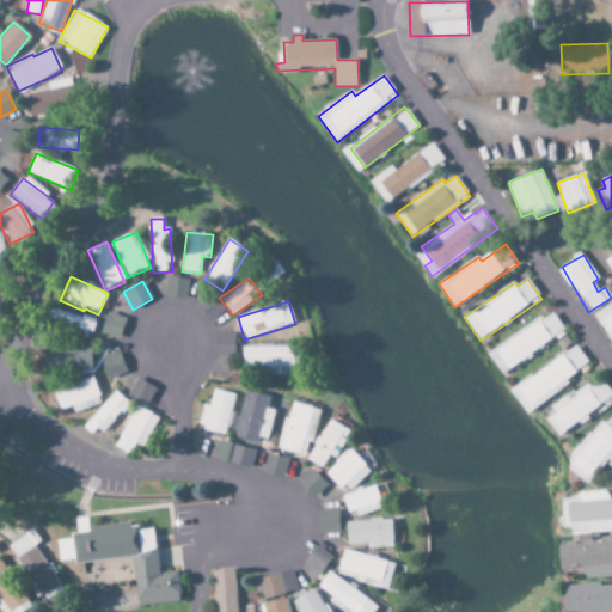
[(594,314),(609,337),(611,335),(611,311),(609,305),(594,314)]
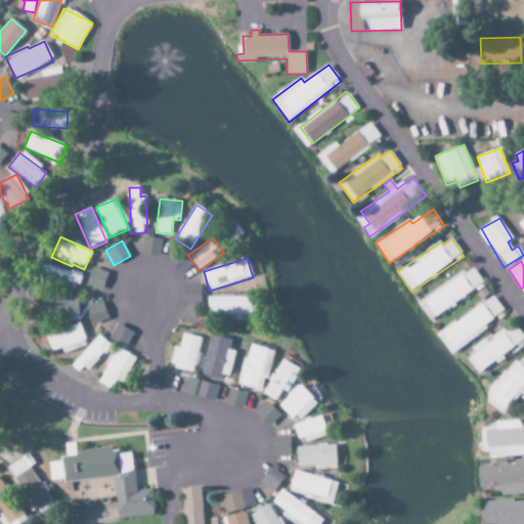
[(40,277),(78,287),(81,274),(43,265),(40,277)]
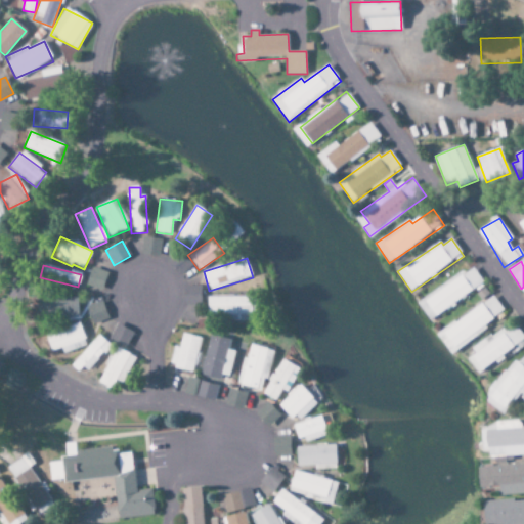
[(464,271),(417,302),(430,321),(485,284),(474,267),(465,273),(464,271)]
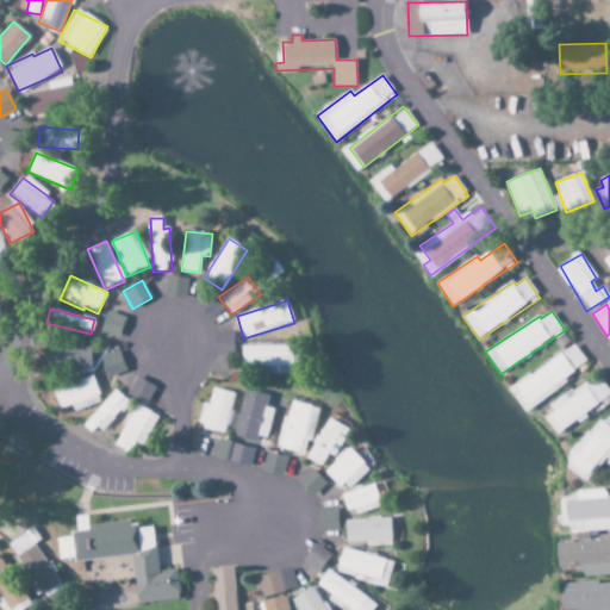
[(242,347),(242,374),(300,373),(299,344),(242,347)]
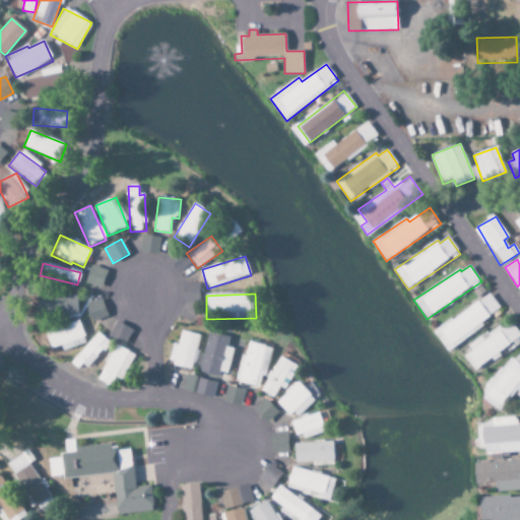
[(434,331),(447,351),(483,327),(480,322),(501,309),(491,294),(434,331)]
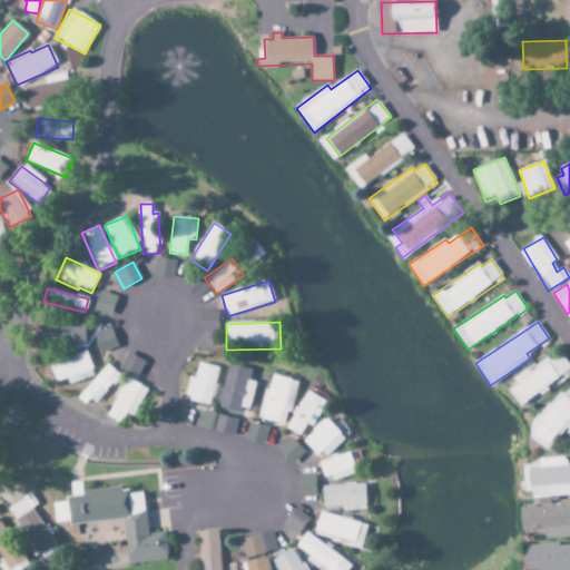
[(84,324),(39,325),(39,345),(85,344),(84,324)]
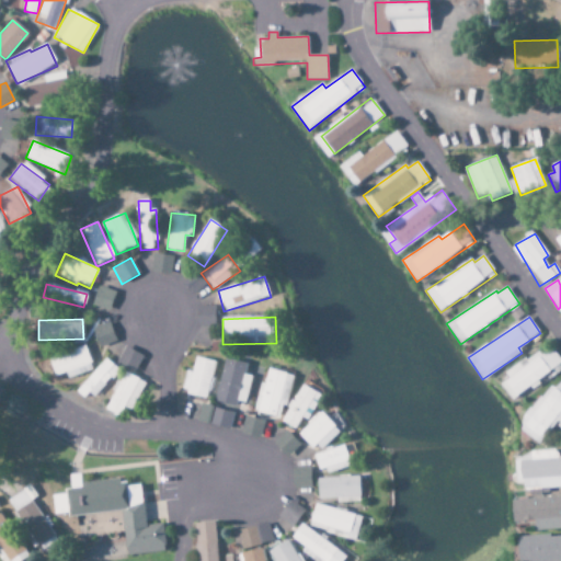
[(92,329),(99,347),(115,341),(109,322),(92,329)]
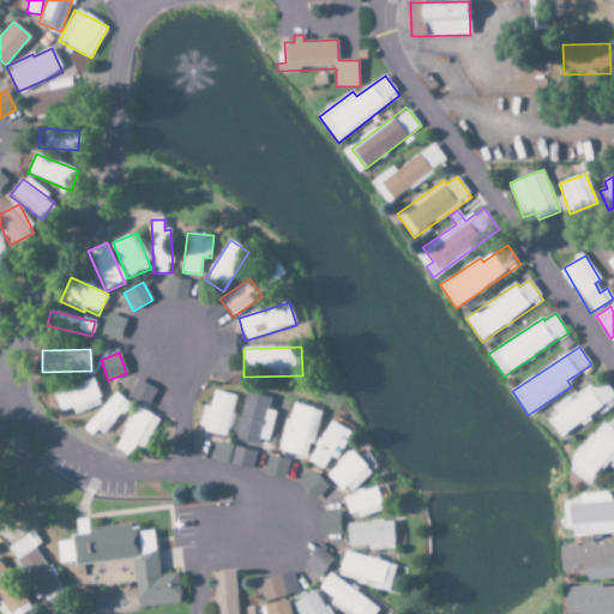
[(561,439),(613,402),(613,397),(599,377),(554,409),(557,414),(548,420),(561,439)]
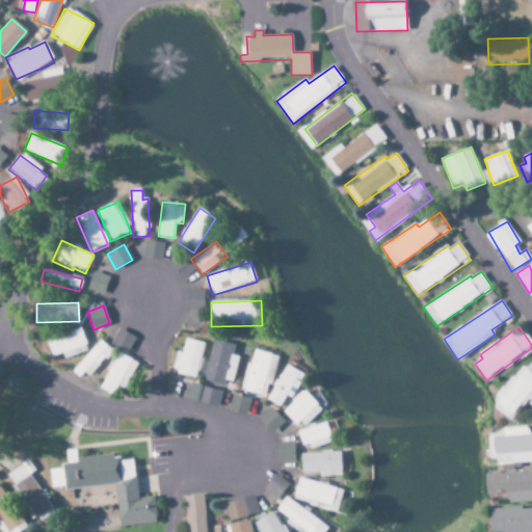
[(87,351),(80,328),(45,340),(51,357),(61,354),(63,358),(87,351)]
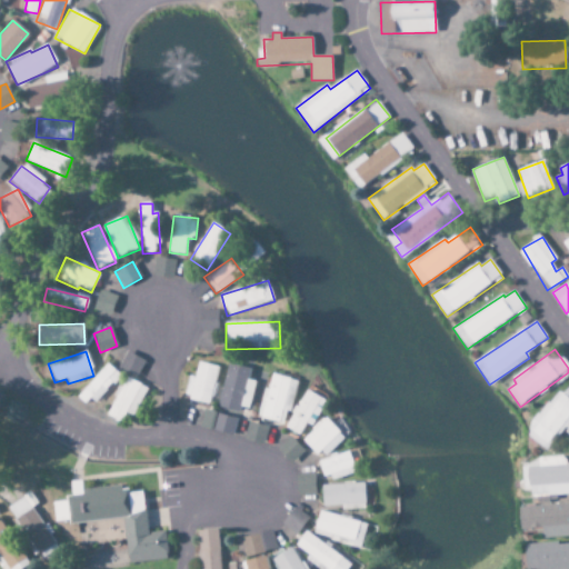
[(137,376),(143,359),(125,351),(118,369),(137,376)]
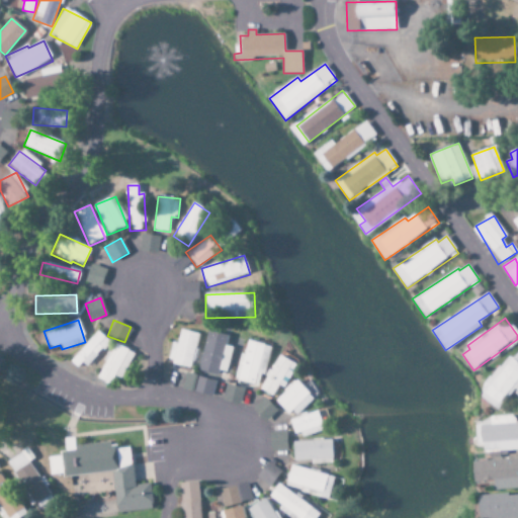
[(86,371),(108,341),(94,330),(72,361),(86,371)]
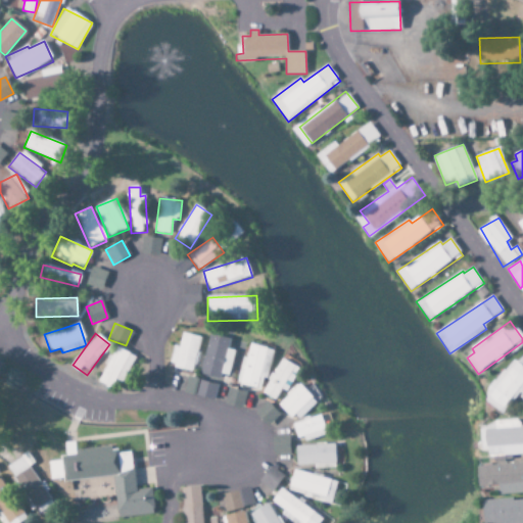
[(169,366),(193,371),(200,337),(181,333),(178,347),(173,345),(169,366)]
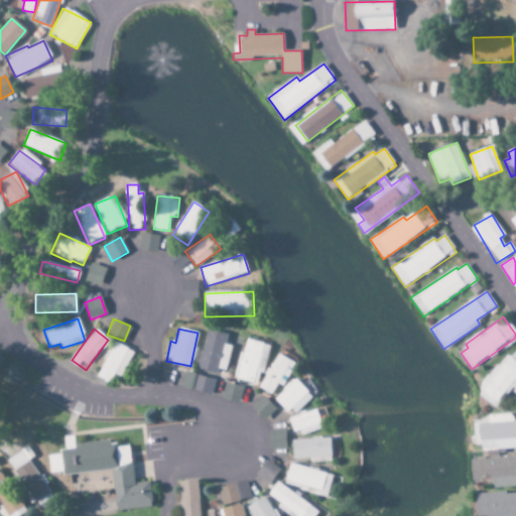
[(198,368),(225,373),(230,346),(224,344),(226,334),(205,330),(198,368)]
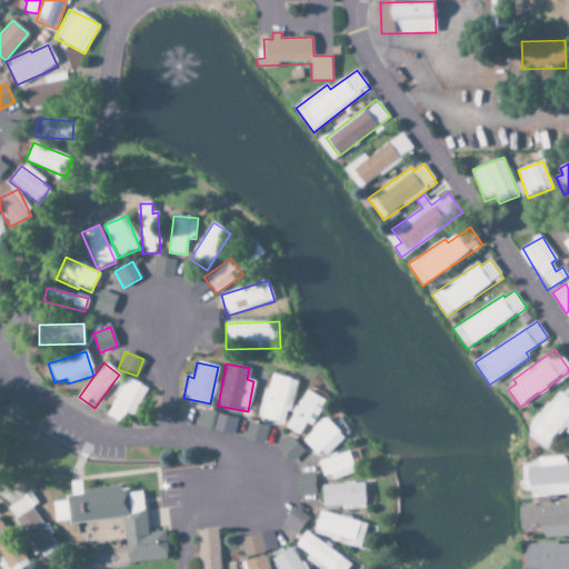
[(296,380),(269,373),(258,418),(286,425),(296,380)]
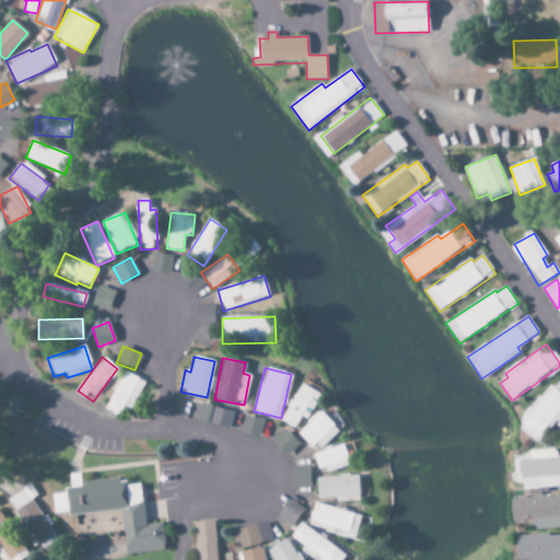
[(124,406),(129,409),(144,383),(125,371),(103,408),(117,417),(124,406)]
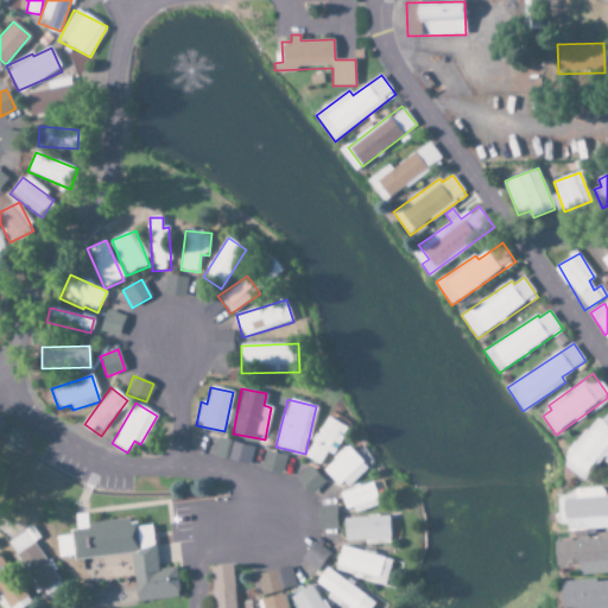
[(561,464),(584,482),(601,458),(607,463),(607,413),(603,420),(597,416),(561,464)]
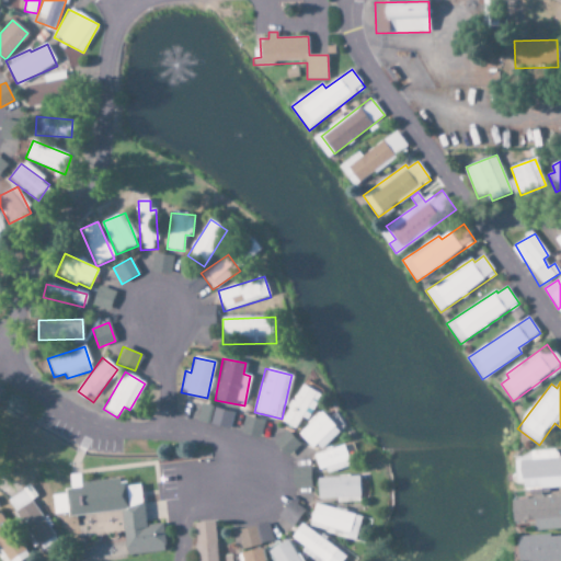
[(307,420),(321,396),(302,385),(281,421),(296,431),(304,418),(307,420)]
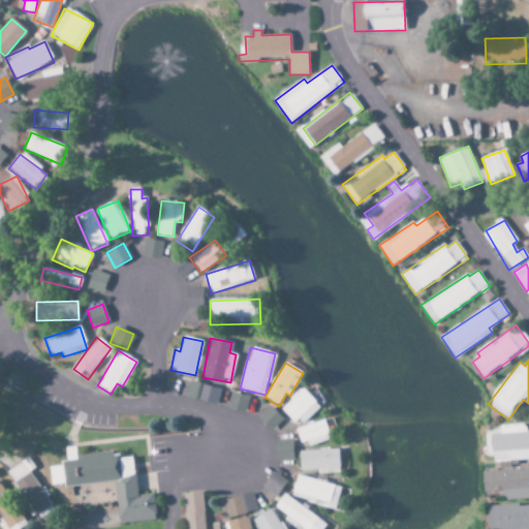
[(219,389),(200,385),(197,401),(216,405),(219,389)]
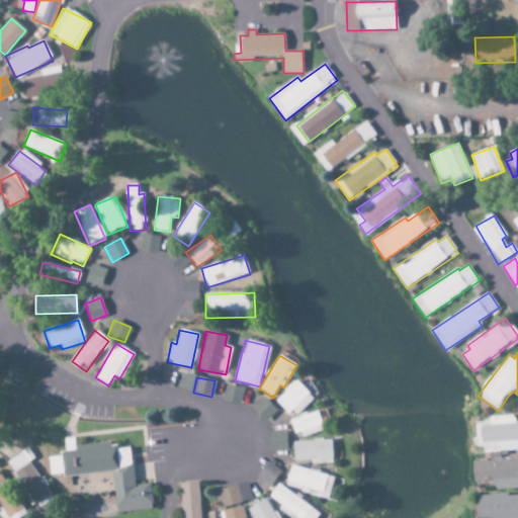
[(293,418),(314,399),(296,380),(276,400),(293,418)]
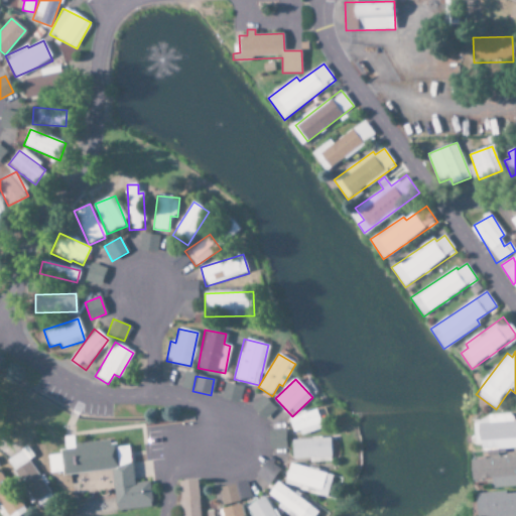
[(321,429),(317,410),(288,418),(293,436),(321,429)]
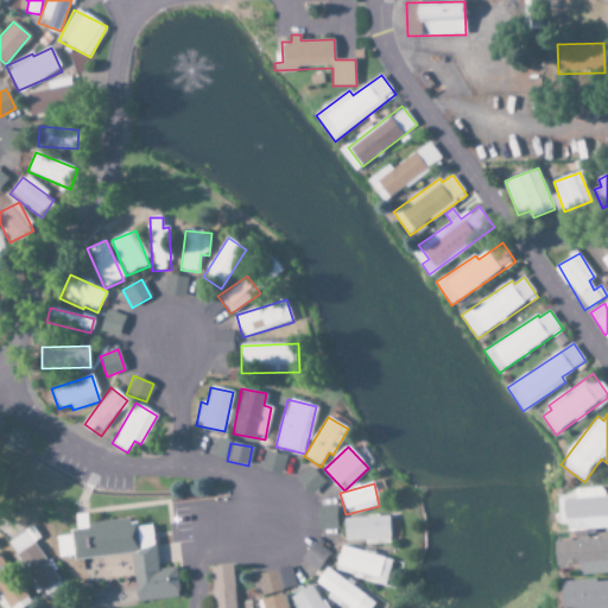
[(607,495),(603,496),(603,489),(562,492),(564,531),(607,529),(607,495)]
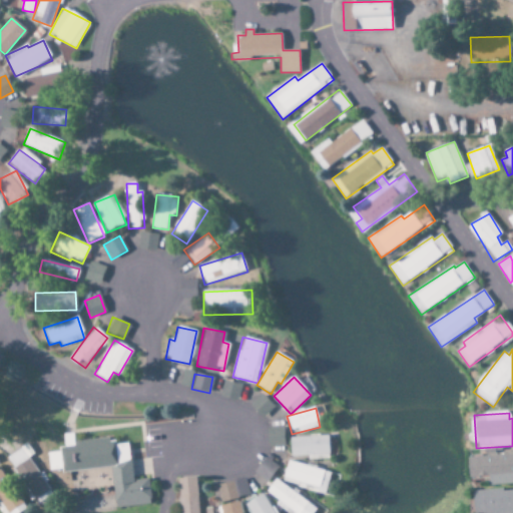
[(328,436),(290,437),(291,457),(329,456),(328,436)]
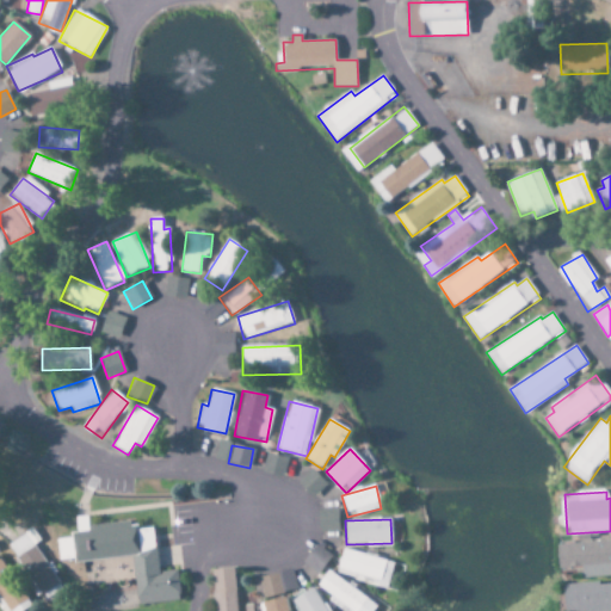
[(130,555),(136,605),(179,599),(176,571),(158,573),(153,528),(133,530),(131,522),(78,528),(78,535),(55,537),(59,563),(130,555)]
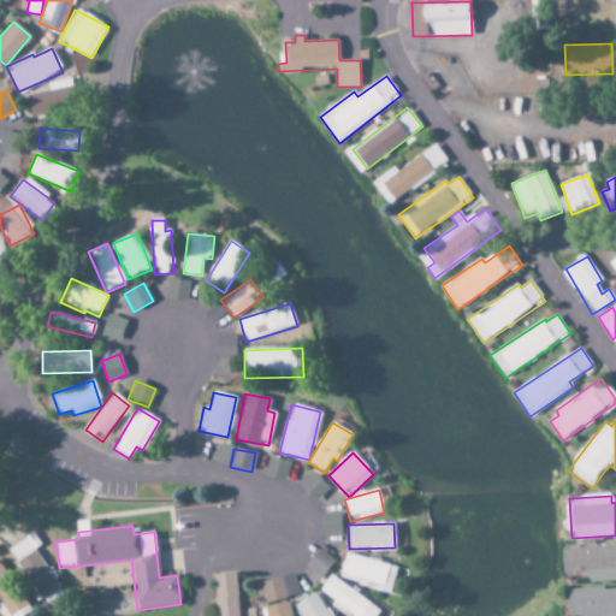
[(615,545),(562,549),(563,573),(586,572),(587,582),(615,581),(615,545)]
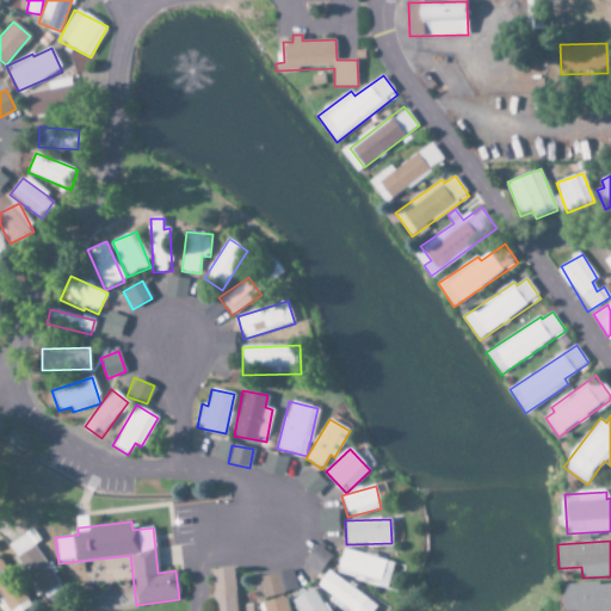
[(395,563),(343,549),(335,574),(388,588),(395,563)]
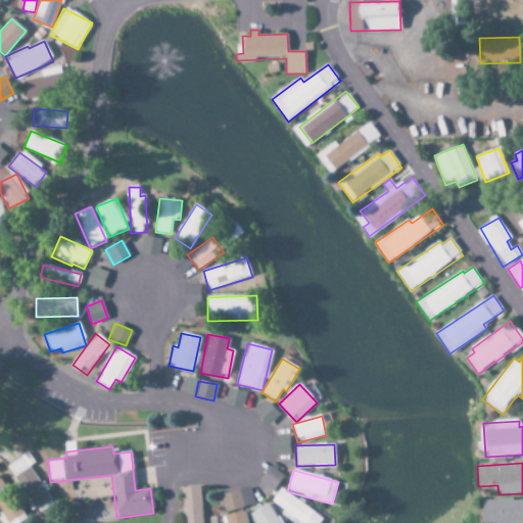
[(0,517),(5,522),(18,522),(28,515),(0,483),(0,517)]
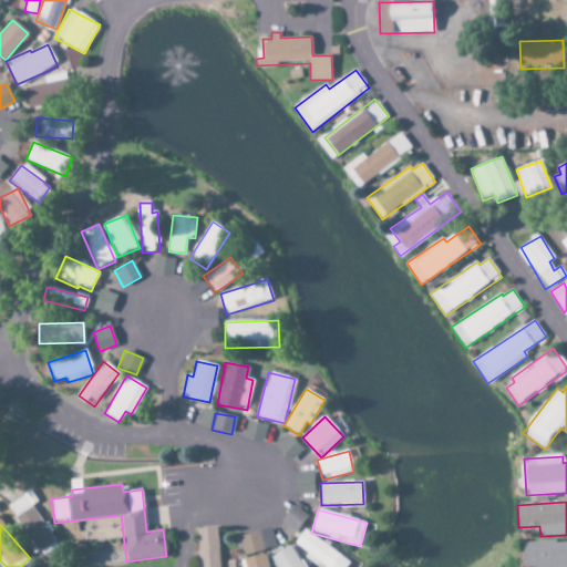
[(197,566),(218,566),(217,527),(196,528),(197,566)]
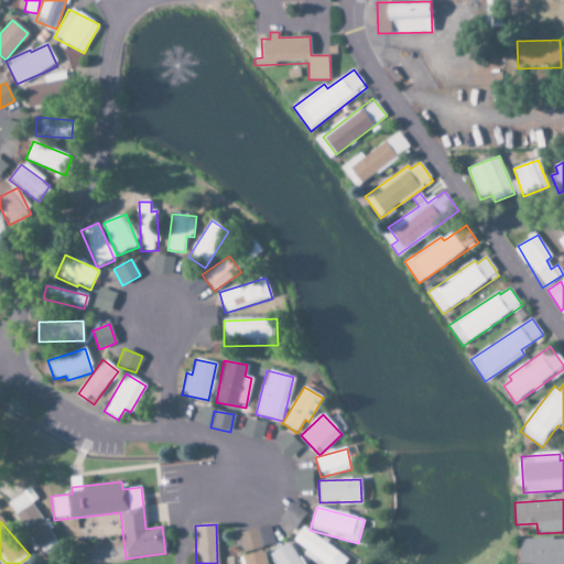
[(273,545),(269,527),(238,533),(242,552),(273,545)]
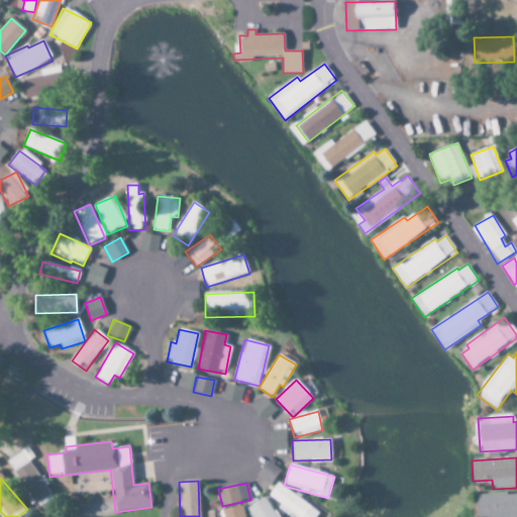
[(290,516),(316,516),(320,512),(277,484),(269,496),(281,504),(278,509),(290,516)]
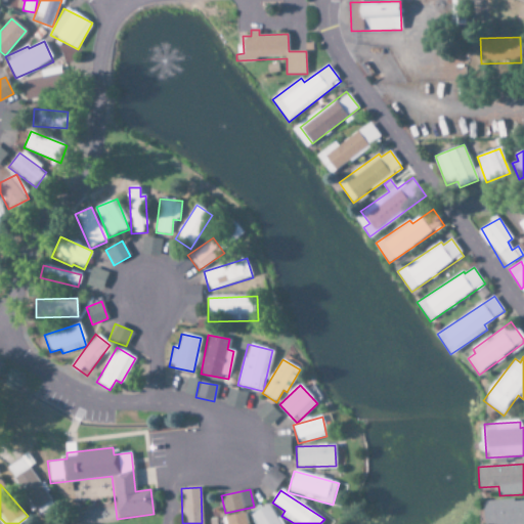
[(523,523),(523,499),(483,501),(483,523),(523,523)]
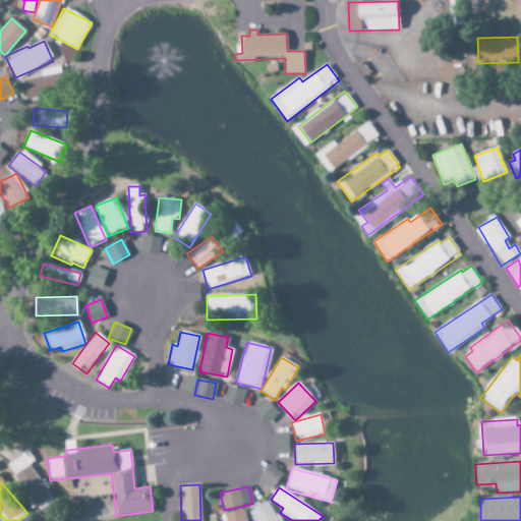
[(278,520),(269,501),(249,511),(253,520),(278,520)]
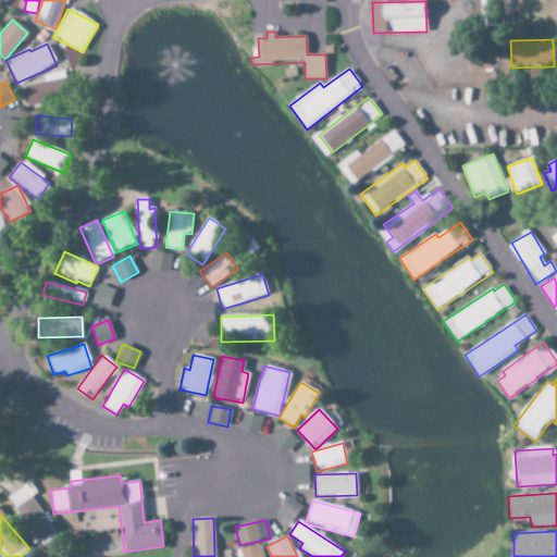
[(261,556),(259,545),(235,551),(235,556),(261,556)]
